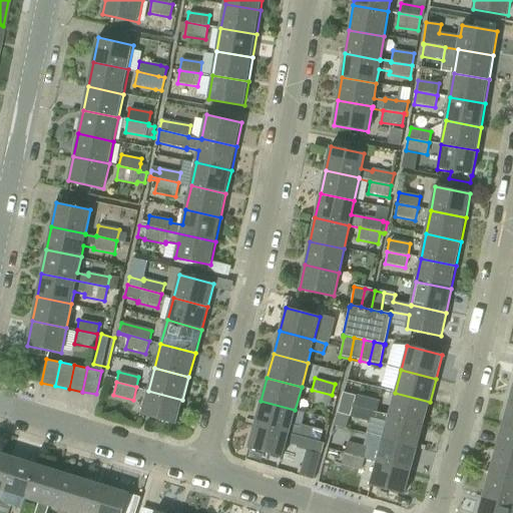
[(332,395),(312,390),(309,402),(329,407),(332,395)]
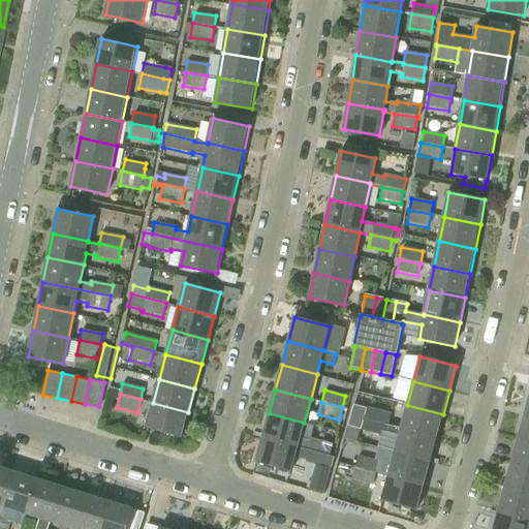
[(188,412),(153,403),(146,427),(182,436),(188,412)]
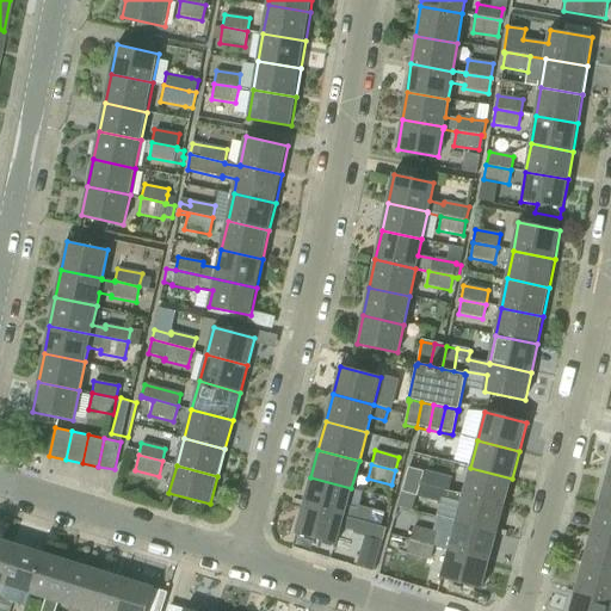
[(417,498),(420,485),(424,473),(408,468),(402,493),(417,498)]
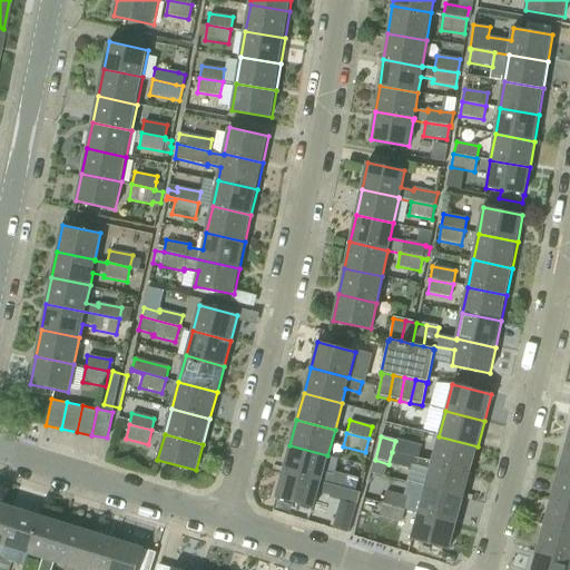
[(431,462),(470,473),(478,446),(439,436),(431,462)]
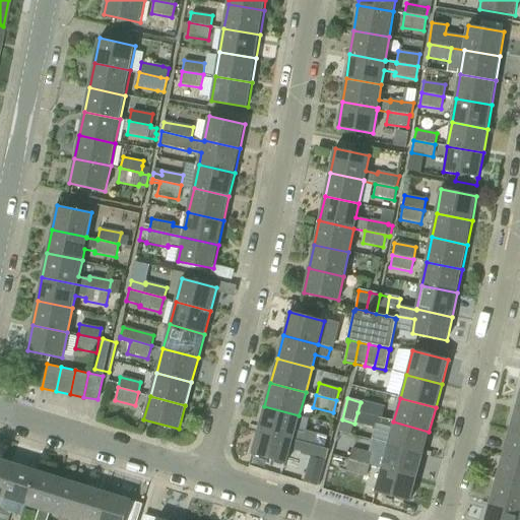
[(385,409),(361,402),(358,412),(388,420),(388,419),(382,418),(385,409)]
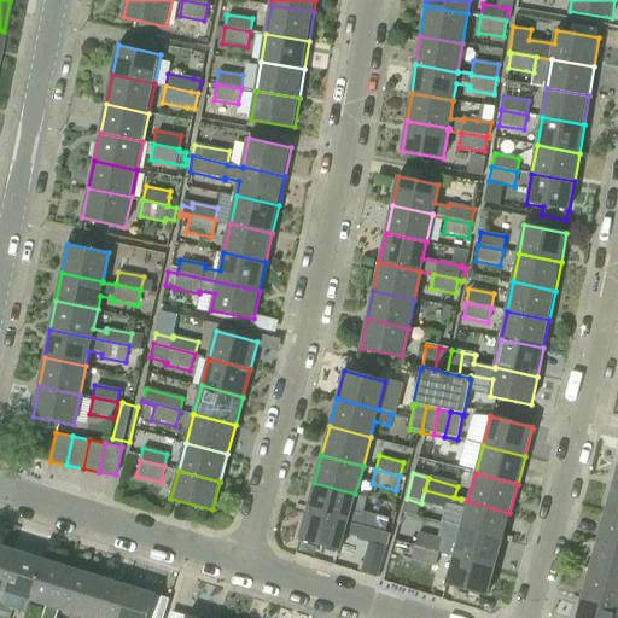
[(314,483),(307,511),(361,525),(363,516),(350,512),(355,494),(314,483)]
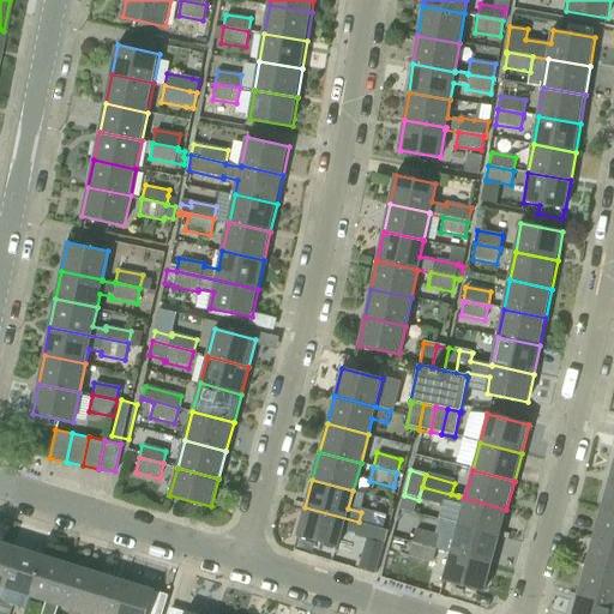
[(613,483),(609,482),(602,511),(613,513),(613,483)]
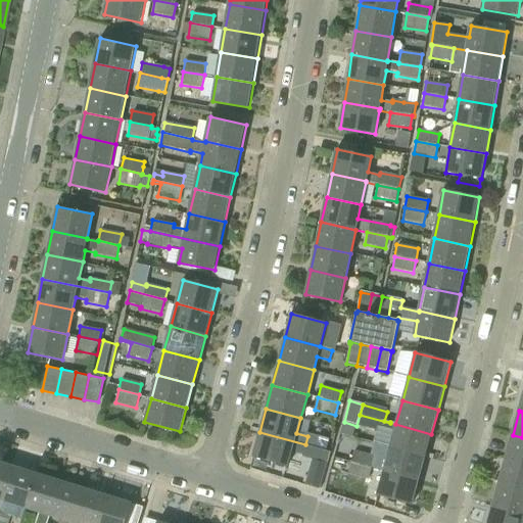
[(390,447),(425,457),(431,434),(395,424),(395,427),(389,425),(390,423),(360,415),(357,426),(381,433),(381,431),(393,434),(390,447)]
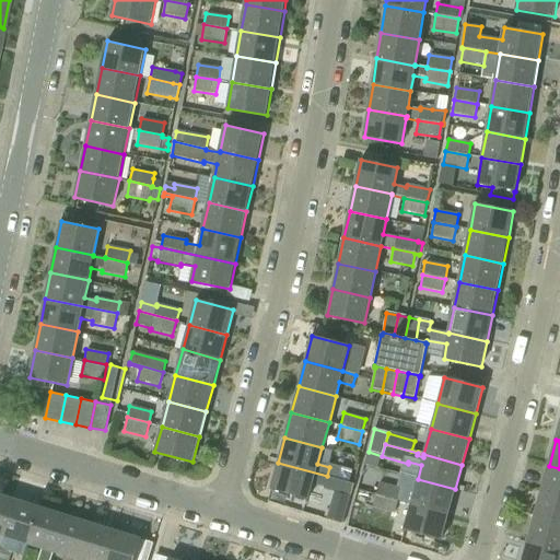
[(278,463),(270,488),(291,493),(303,497),(308,499),(312,485),(324,488),(323,489),(334,492),(349,497),(350,497),(351,498),(354,485),(348,482),(349,482),(327,476),(278,463)]
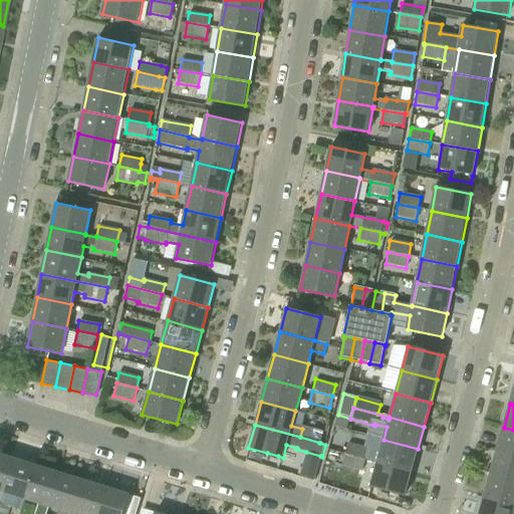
[(302,429),(300,437),(320,443),(322,432),(303,426),(302,429)]
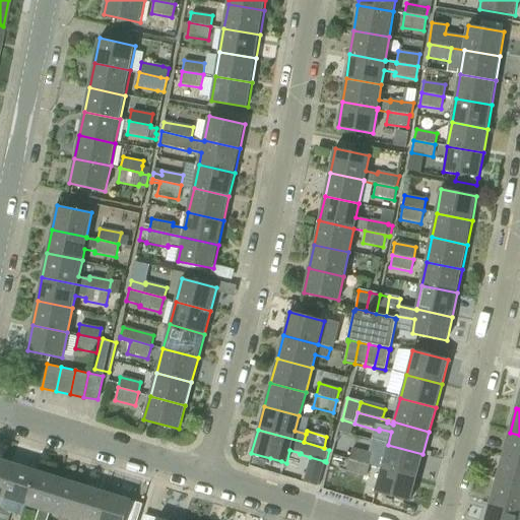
[(519,435),(510,433),(504,456),(519,460),(519,435)]
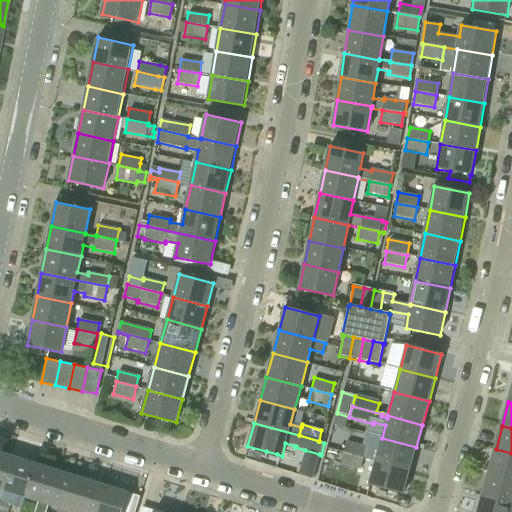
[(378,453),(375,461),(410,471),(416,447),(382,438),(378,453)]
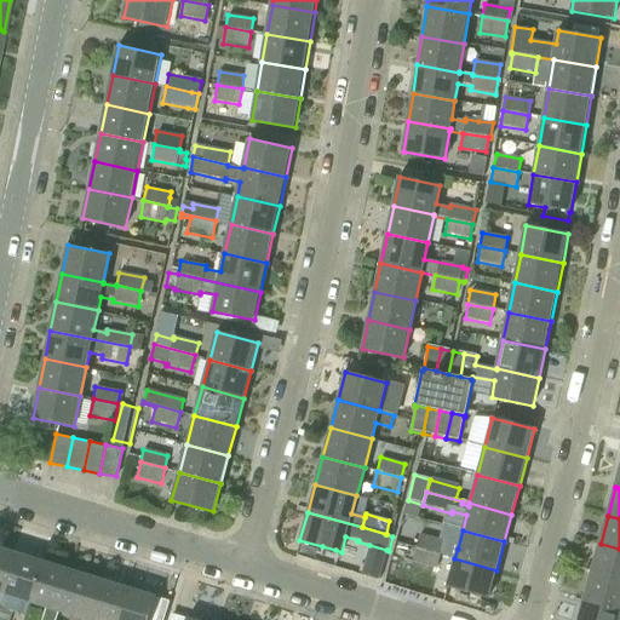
[(419,534),(415,549),(440,555),(443,544),(445,541),(442,540),(419,534)]
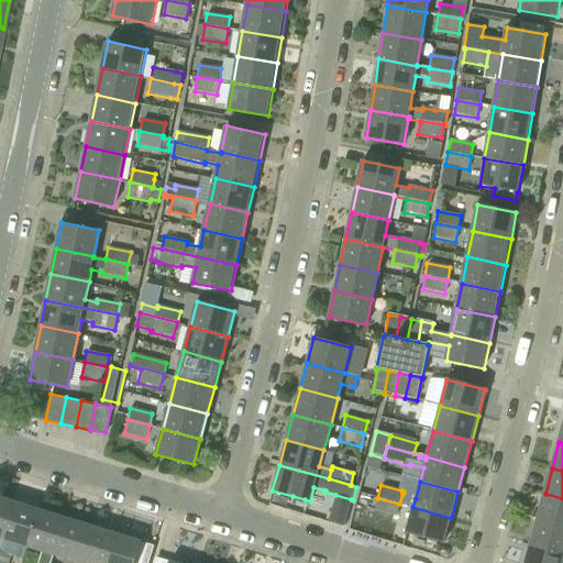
[(562,498),(545,494),(538,518),(562,525),(562,498)]
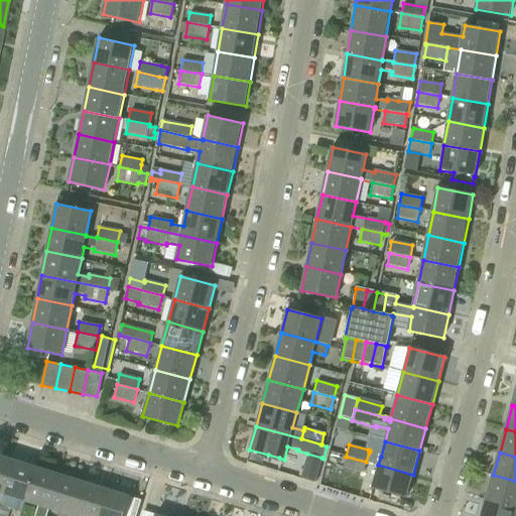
[(0,455),(0,506),(0,505),(0,503),(3,494),(4,494),(15,460),(0,455)]
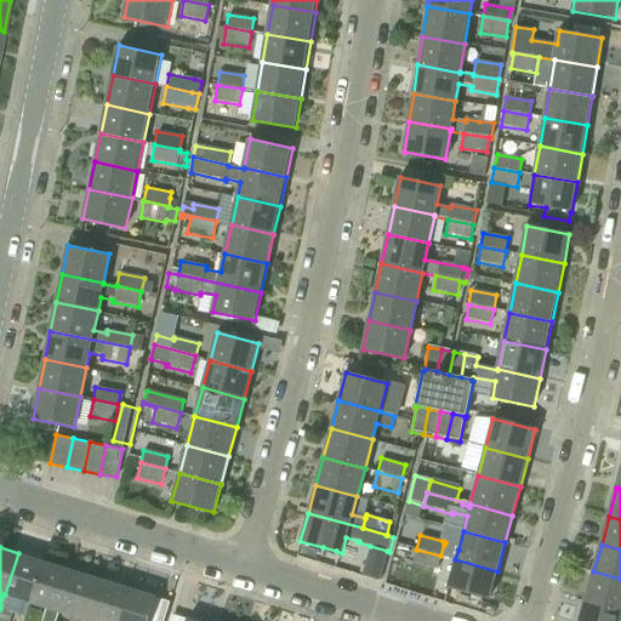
[(437,570),(440,557),(440,556),(416,550),(412,563),(437,570)]
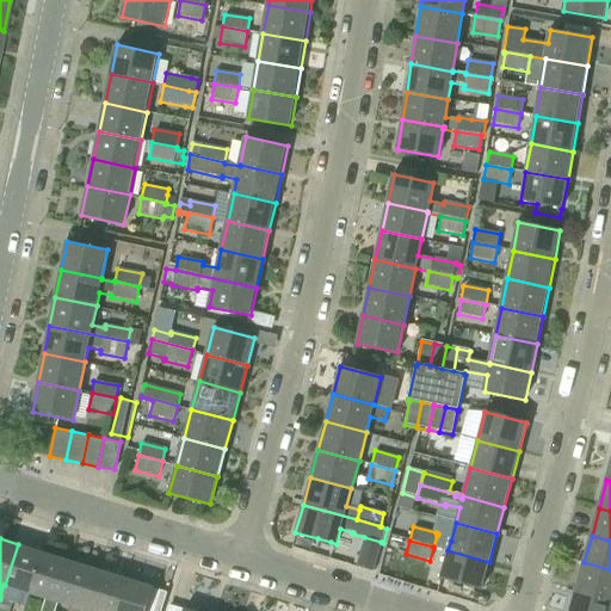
[(5,585),(32,593),(44,553),(18,544),(5,585)]
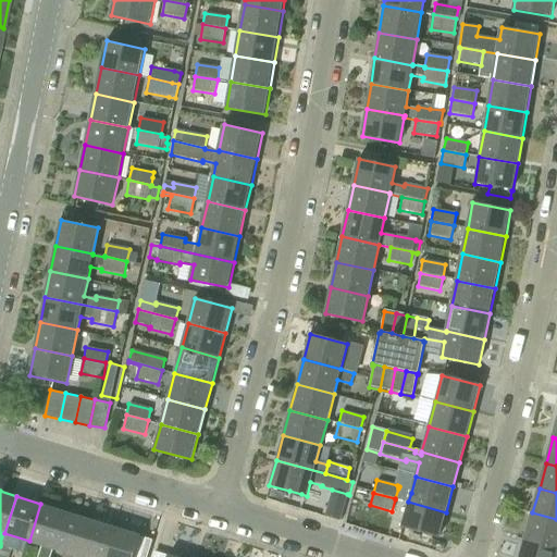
[(446,512),(408,502),(401,529),(440,539),(446,512)]
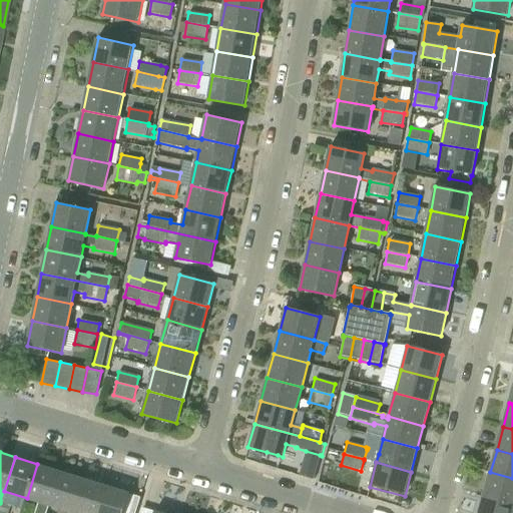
[(37,464),(27,498),(39,502),(35,512),(47,512),(49,505),(60,471),(37,464)]
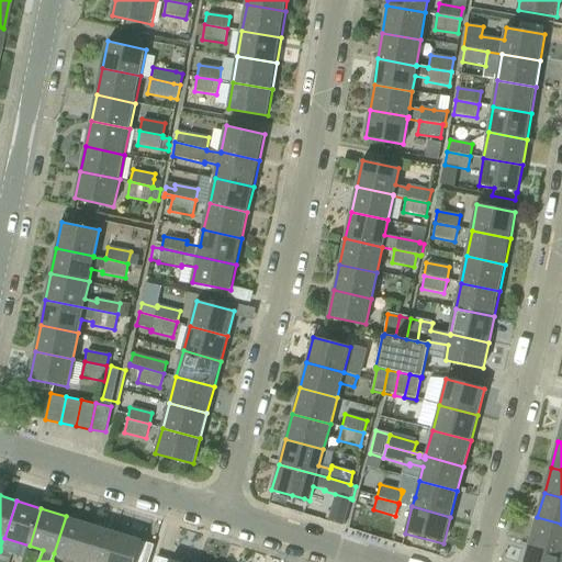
[(54,553),(80,561),(92,524),(66,516),(54,553)]
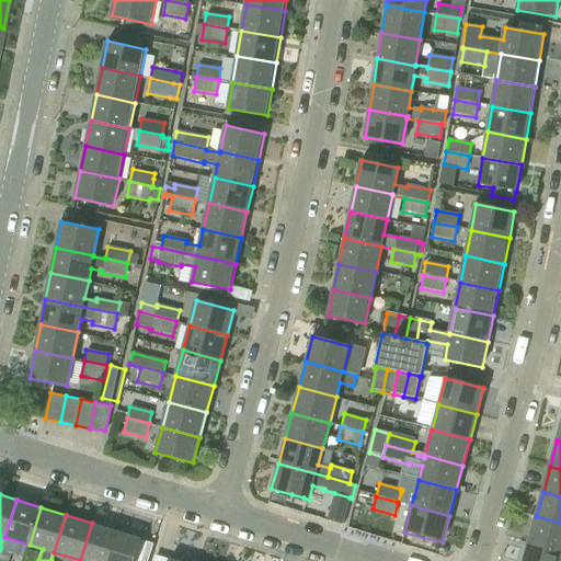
[(560,523),(536,516),(529,542),(560,551),(560,523)]
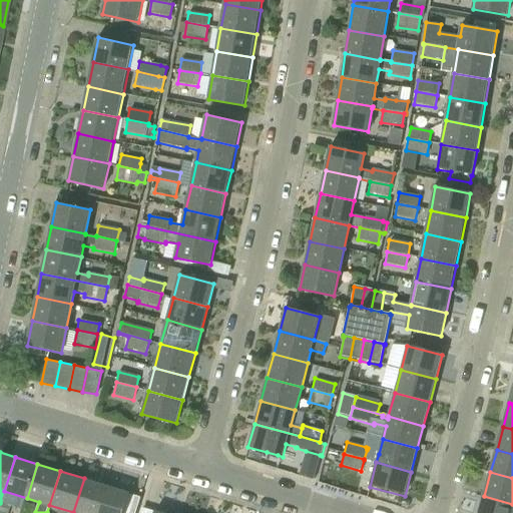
[(84,478),(73,512),(74,512),(97,512),(106,485),(84,478)]
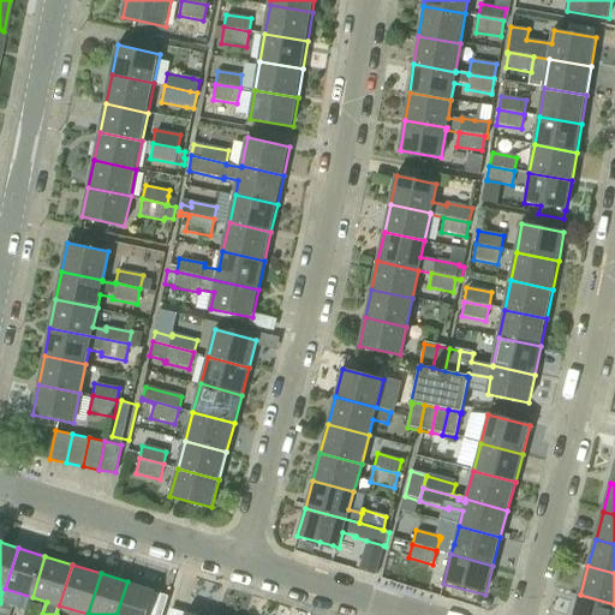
[(148,614),(156,591),(127,581),(117,614),(148,614)]
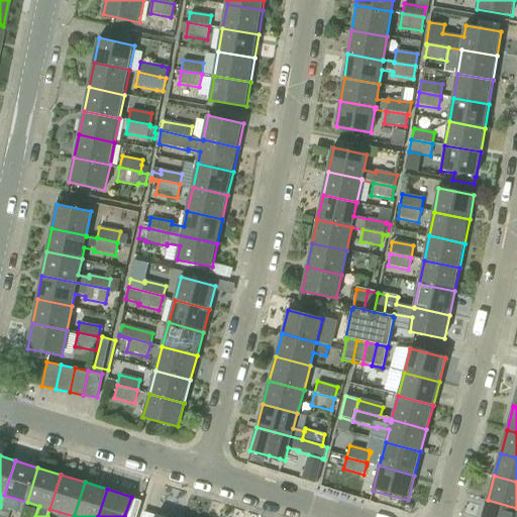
[(136,516),(141,501),(131,497),(124,516),(136,516)]
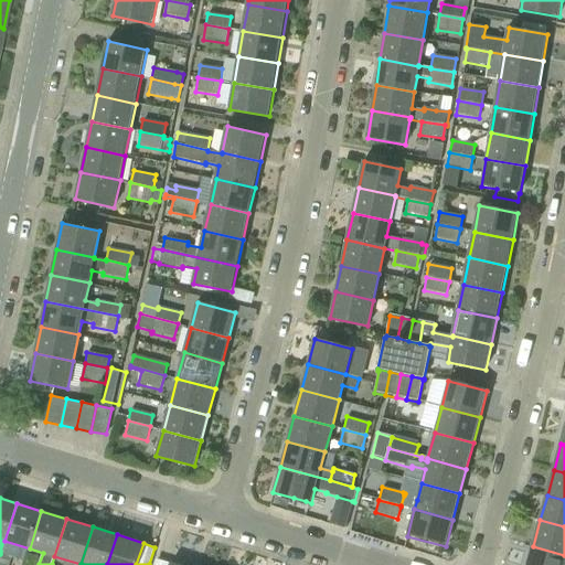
[(564,564),(564,555),(533,546),(528,564),(564,564)]
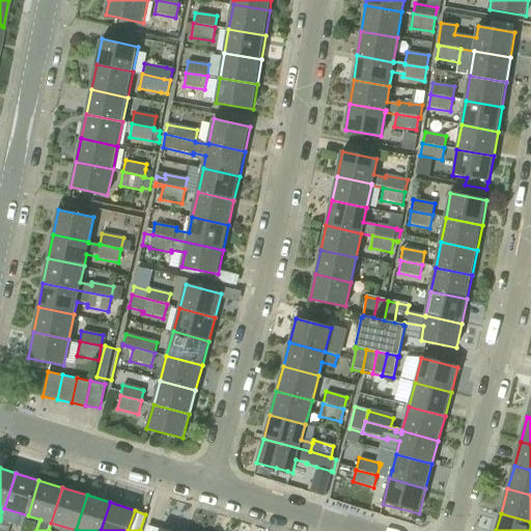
[(7,530),(10,523),(0,520),(0,521),(0,530),(7,530)]
